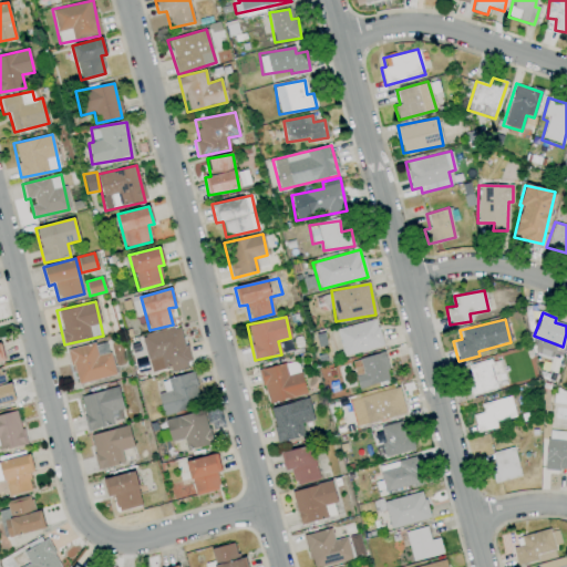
[(341,356),(382,348),(377,320),(337,328),(341,356)]
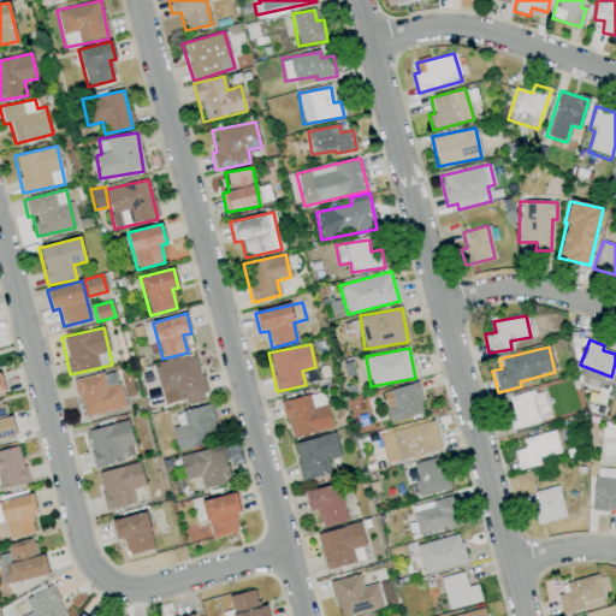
[(163,406),(206,396),(196,355),(153,365),(163,406)]
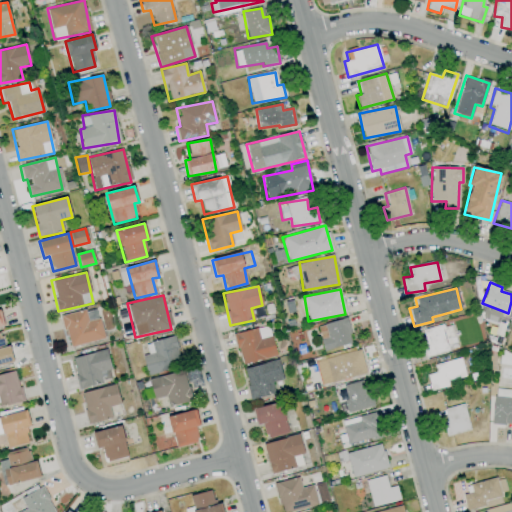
[(501,309),(484,307),(482,320),(500,322),(501,309)]
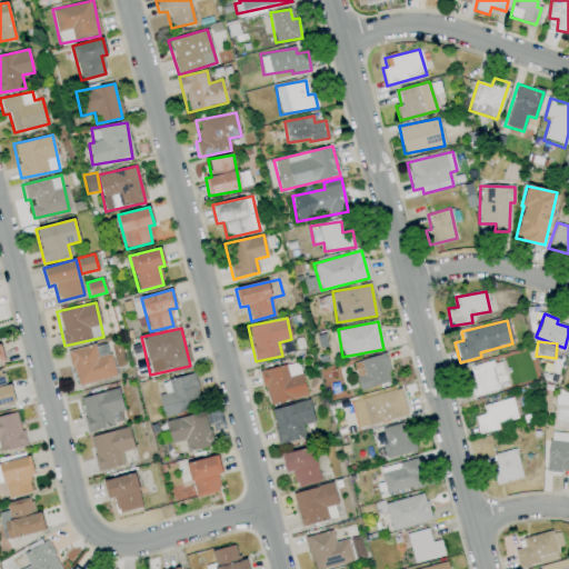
[(97,357),(93,343),(68,350),(76,386),(116,376),(110,353),(97,357)]
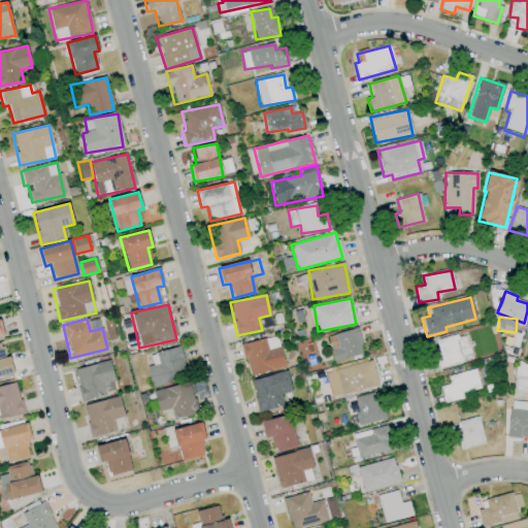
[(327,335),(333,361),(363,354),(358,329),(327,335)]
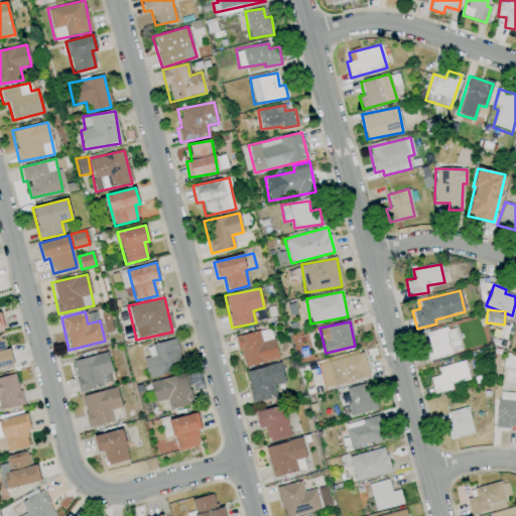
[(452,354),(450,350),(460,348),(454,326),(425,334),(428,345),(424,347),(428,360),(452,354)]
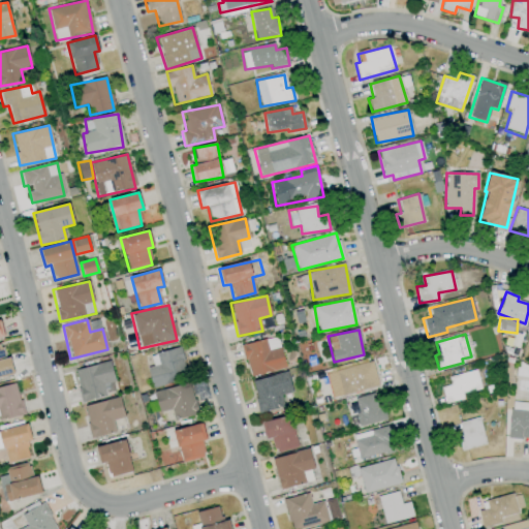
[(285,368),(277,336),(241,345),(249,377),(285,368)]
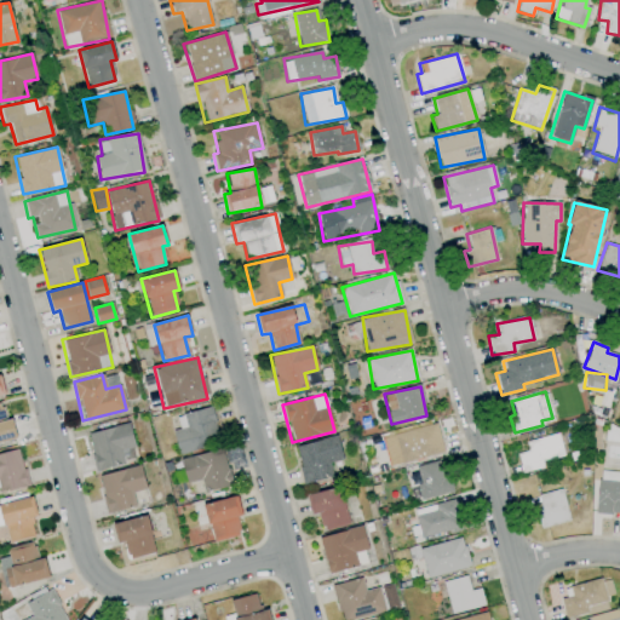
[(11,418),(5,419),(0,403),(0,402),(0,440),(16,437),(11,418)]
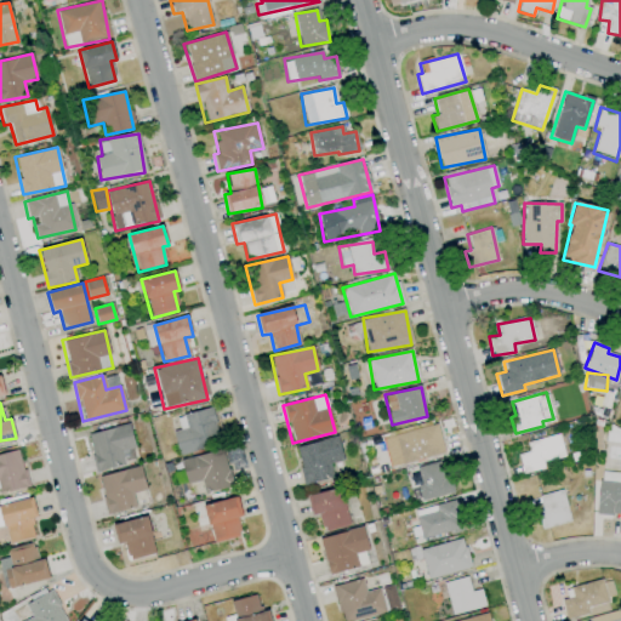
[(176,416),(178,429),(172,432),(178,454),(220,444),(211,408),(176,416)]
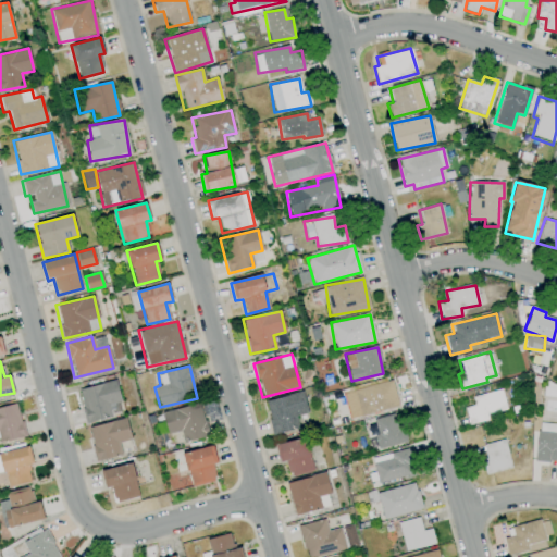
[(77,388),(85,422),(122,415),(115,381),(77,388)]
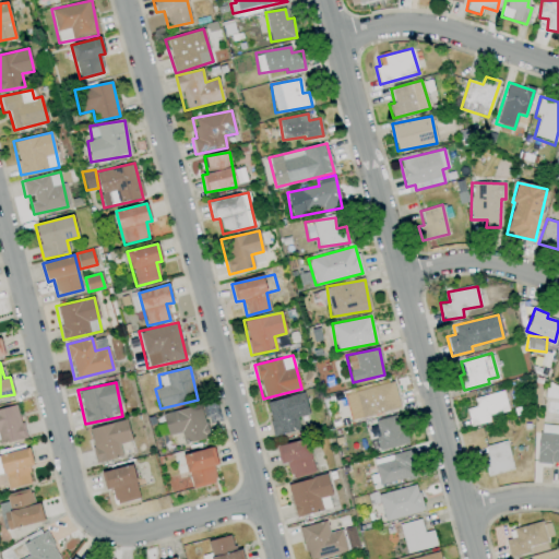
[(400,408),(393,382),(344,394),(351,420),(400,408)]
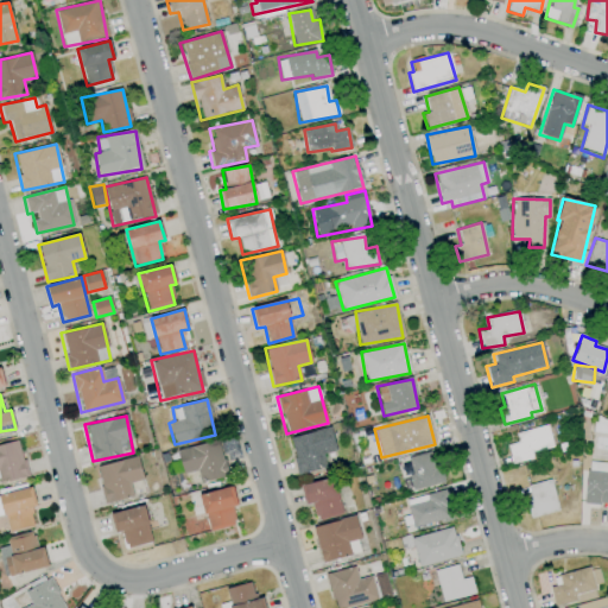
[(552,448),(548,425),(508,434),(511,444),(507,445),(511,463),(532,460),(531,451),(552,448)]
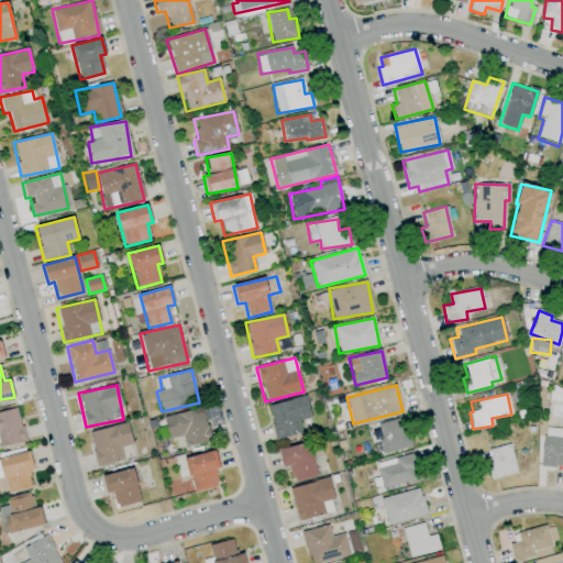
[(275,440),(302,432),(299,420),(311,417),(305,396),(266,406),(275,440)]
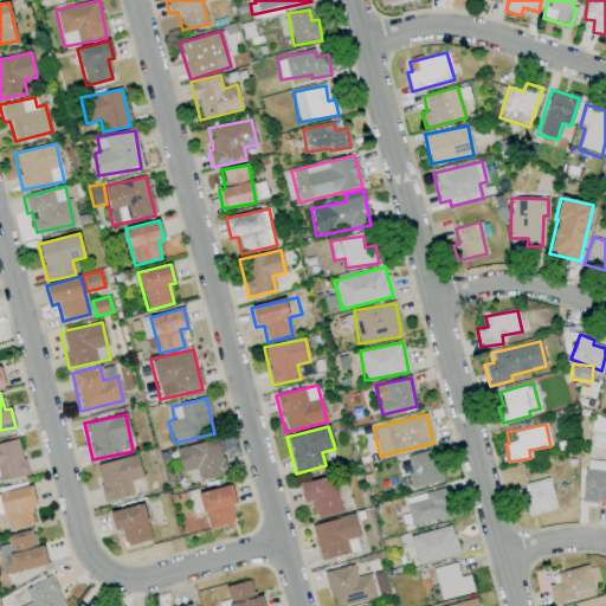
[(27,475),(19,439),(0,443),(0,481),(0,482),(27,475)]
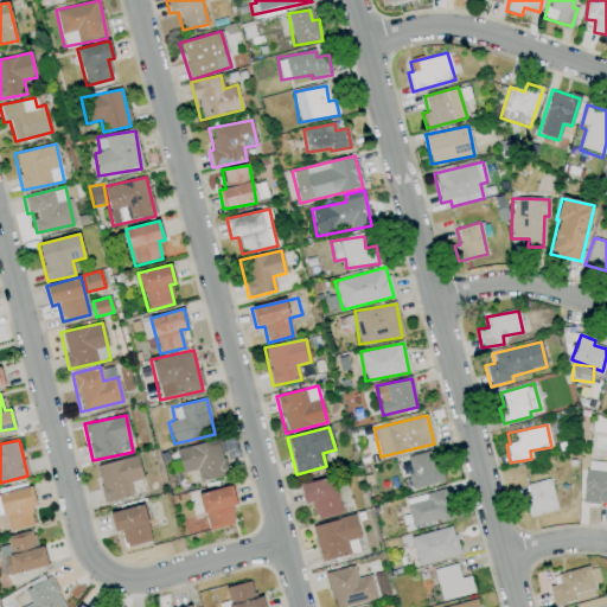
[(183,473),(196,470),(199,481),(227,475),(218,440),(177,449),(183,473)]
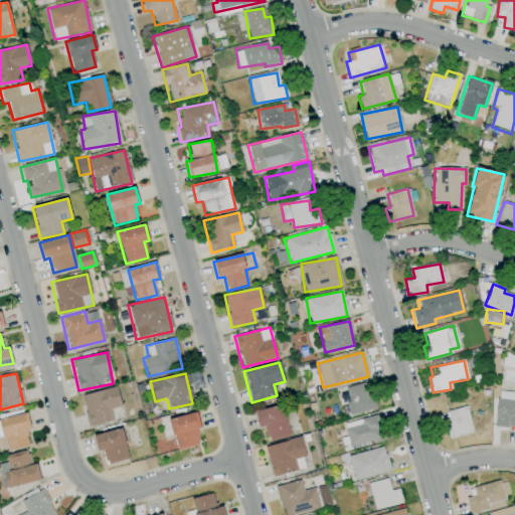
[(376,408),(372,393),(367,395),(364,382),(343,388),(350,415),(376,408)]
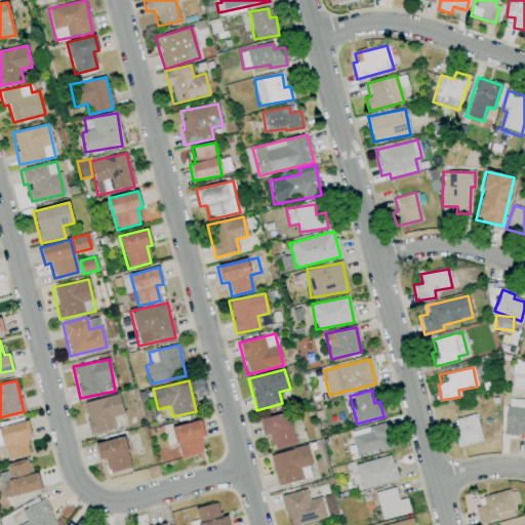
[(82,403),(90,435),(115,429),(112,417),(123,414),(118,394),(82,403)]
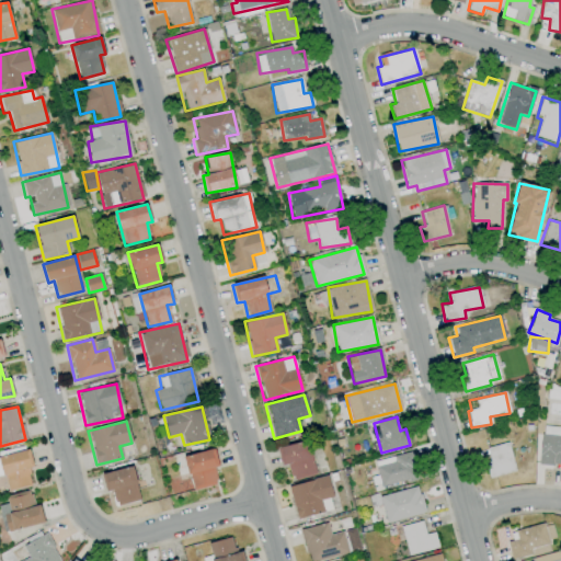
[(560,426),(542,425),(538,464),(560,466),(560,426)]
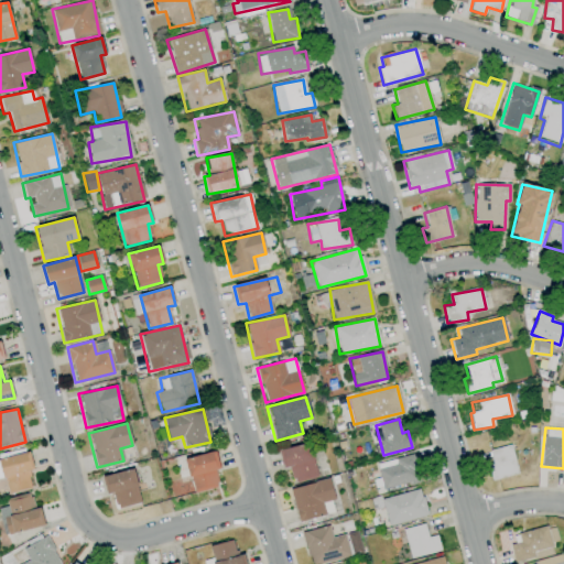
[(293,483),(316,477),(308,443),(278,451),(282,469),(289,468),(293,483)]
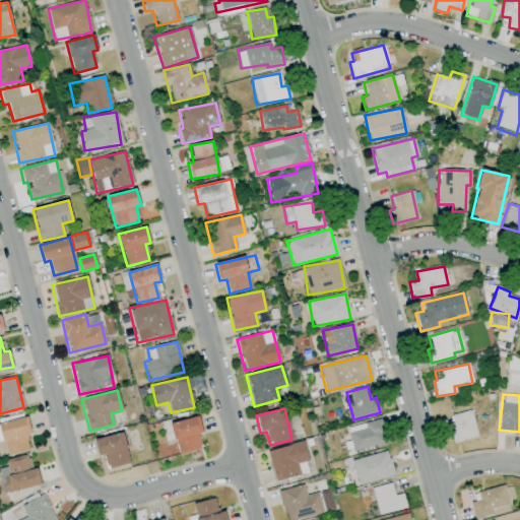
[(453,444),(477,437),(470,409),(450,415),(454,428),(449,430),(453,444)]
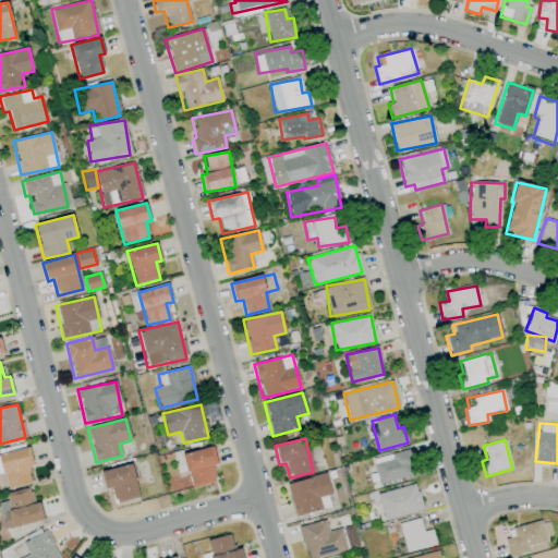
[(192,488),(216,482),(211,465),(218,463),(213,446),(182,455),(192,488)]
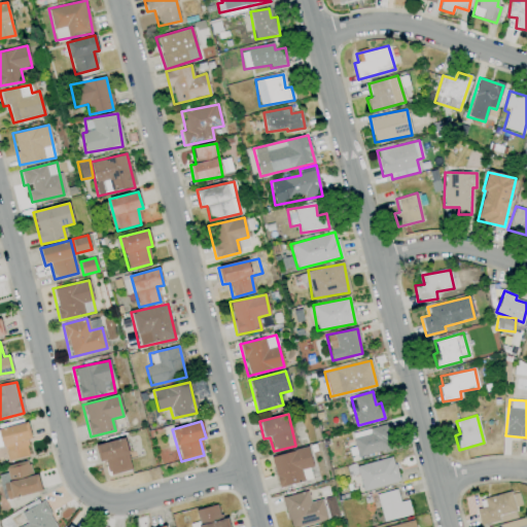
[(0,447),(4,446),(7,461),(33,455),(26,423),(0,428),(0,447)]
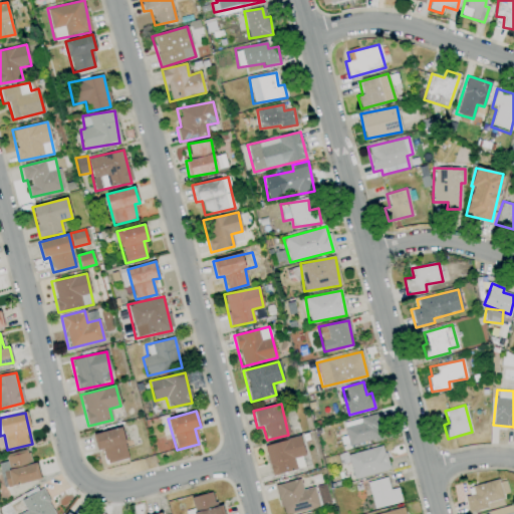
[(342,421),(347,446),(381,440),(377,415),(342,421)]
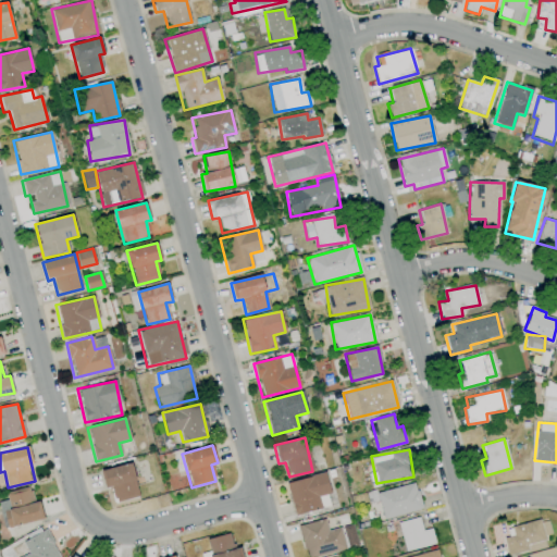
[(101,470),(104,489),(111,487),(114,503),(139,497),(132,463),(101,470)]
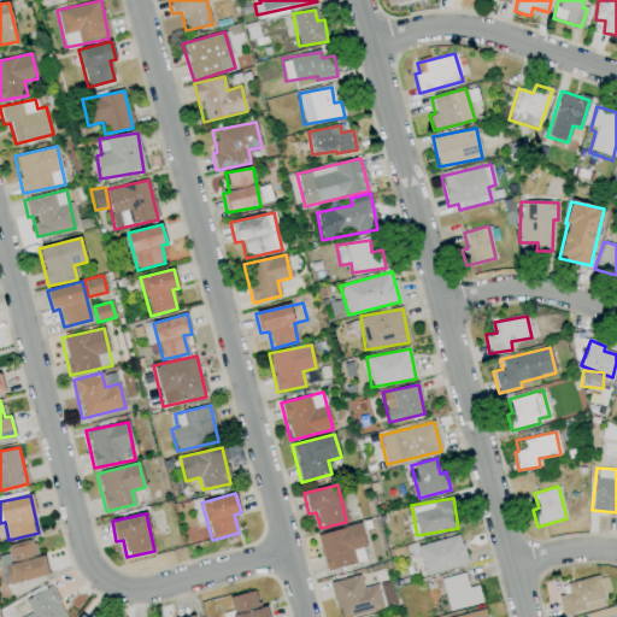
[(316,535),(325,571),(357,563),(353,551),(366,547),(359,523),(316,535)]
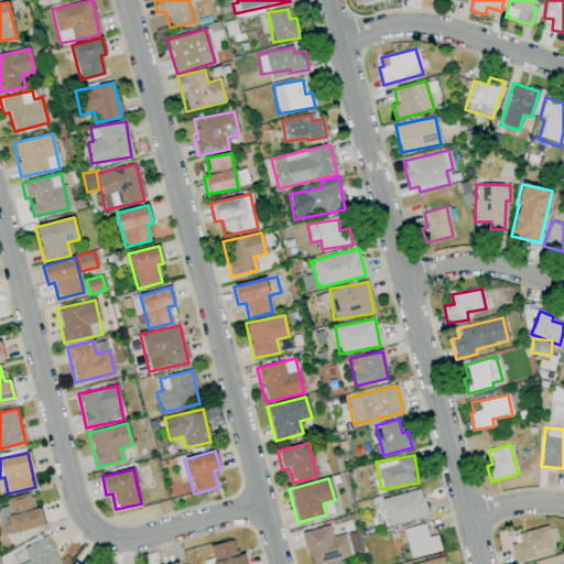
[(388,525),(427,516),(420,488),(381,499),(388,525)]
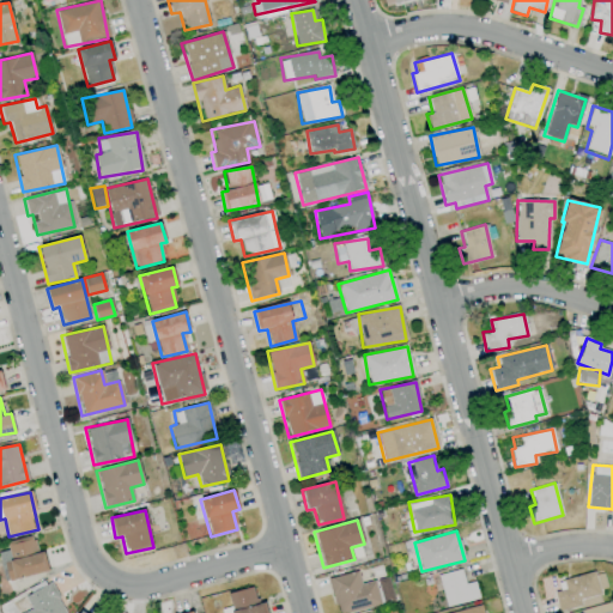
[(48,571),(43,552),(36,553),(32,535),(6,541),(8,551),(0,551),(0,563),(4,582),(48,571)]
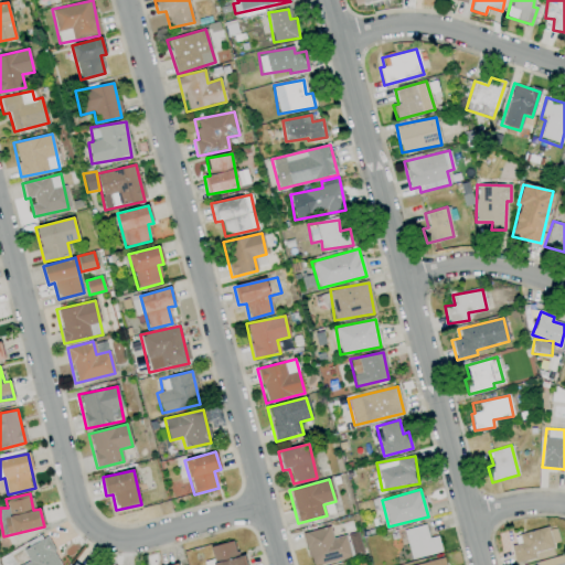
[(437,536),(428,539),(425,524),(403,530),(411,560),(441,552),(437,536)]
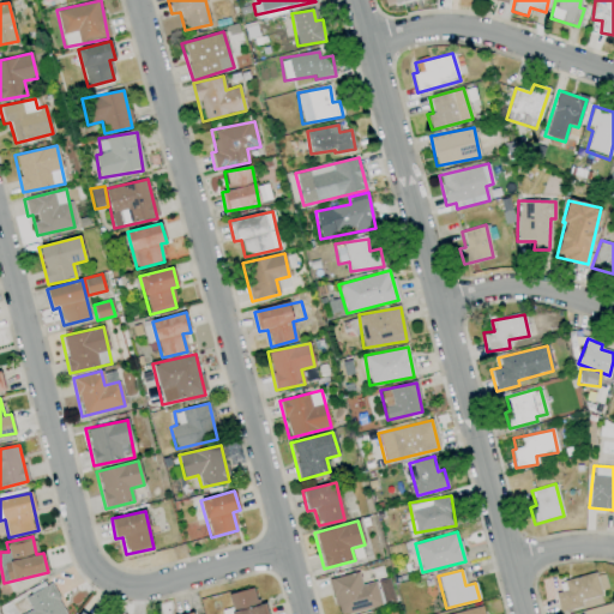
[(329,579),(336,613),(344,613),(380,607),(375,582),(360,585),(357,572),(329,579)]
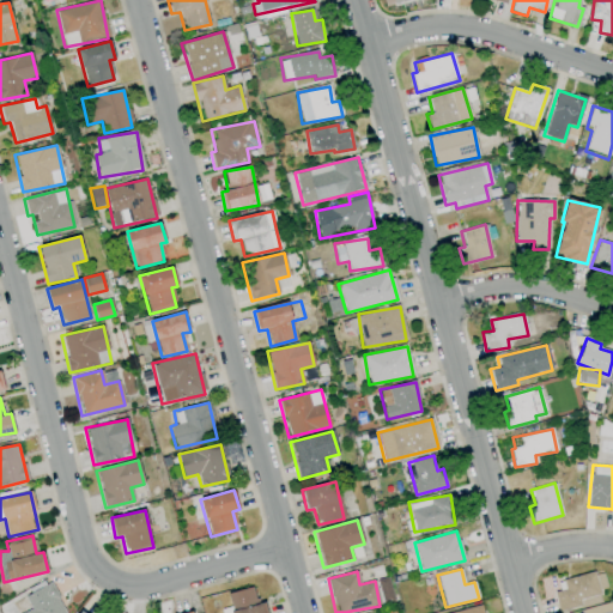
[(594,572),(602,601),(560,612),(556,592),(566,589),(564,580),(594,572)]
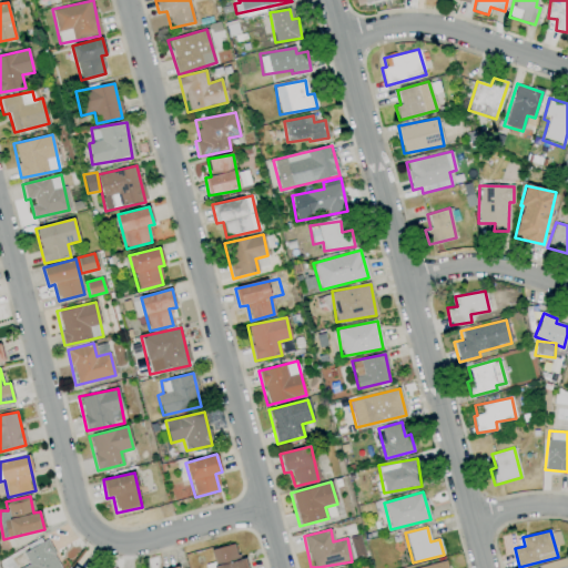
[(61,567),(46,539),(22,553),(29,564),(21,567),(61,567)]
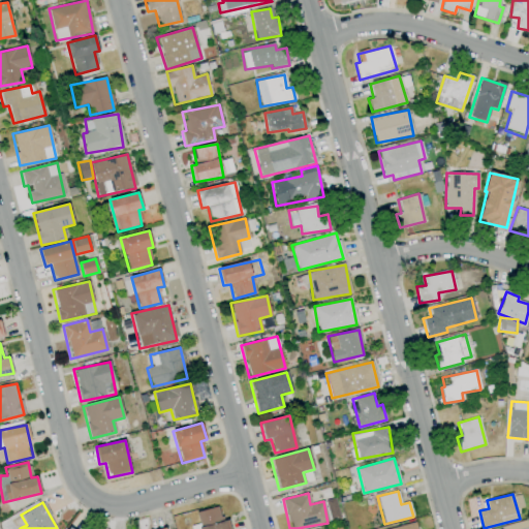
[(195,511),(198,528),(230,528),(228,520),(221,522),(218,506),(195,511)]
